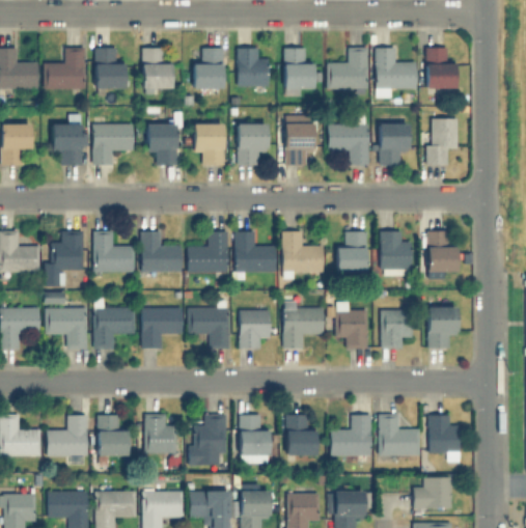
[(85,88),(84,48),(64,48),(64,62),(45,62),(45,89),(85,88)]
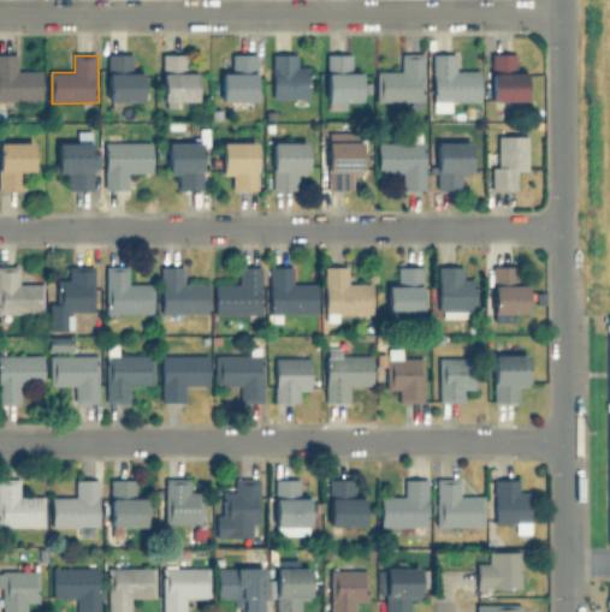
[(380,72),(380,104),(426,104),(426,55),(403,55),(403,72),(380,72)]
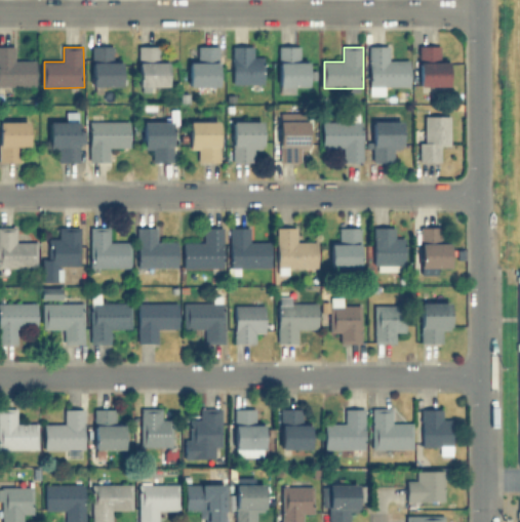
[(0,87),(37,87),(37,61),(17,61),(17,48),(0,48),(0,87)]
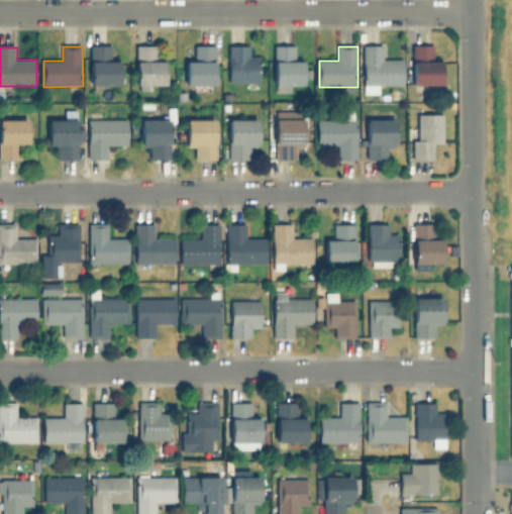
[(121,60),(113,60),(113,47),(93,47),(93,86),(121,86),(121,60)]
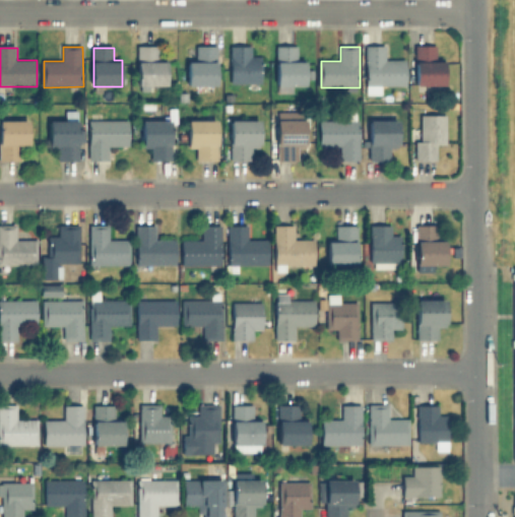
[(169,61),(157,61),(157,48),(140,48),(140,89),(169,89),(169,61)]
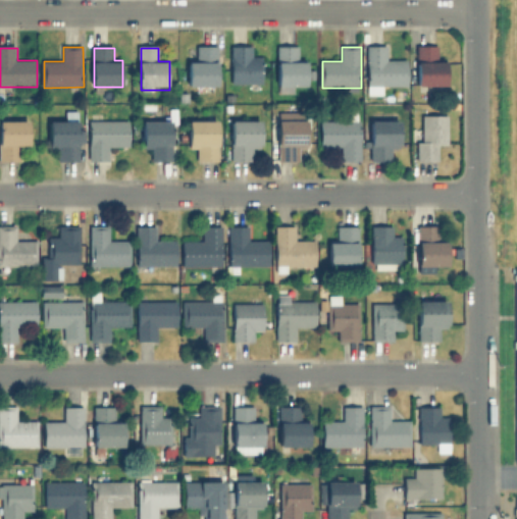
[(220,48),(201,48),(201,60),(191,60),(191,87),(220,87),(220,48)]
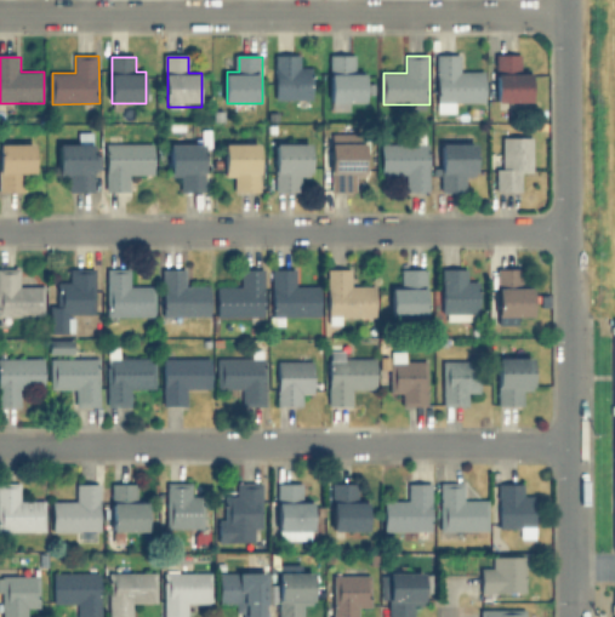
[(313,101),(313,68),(302,68),(302,57),(278,57),(278,101),(313,101)]
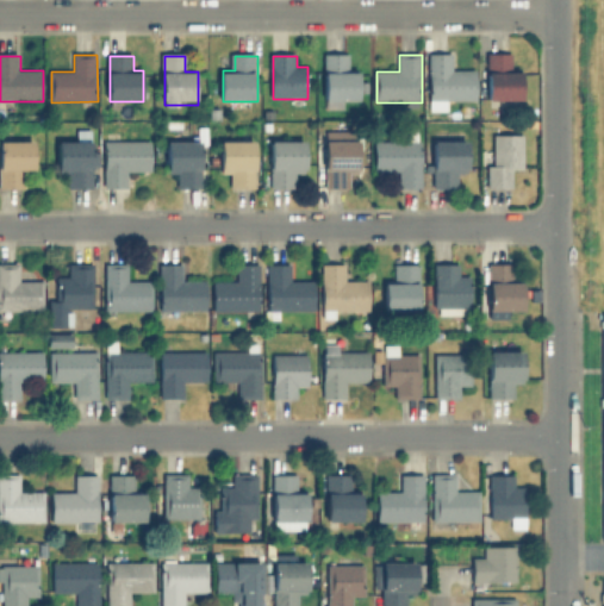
[(361,105),(361,69),(353,70),(352,56),(327,56),(328,106),(361,105)]
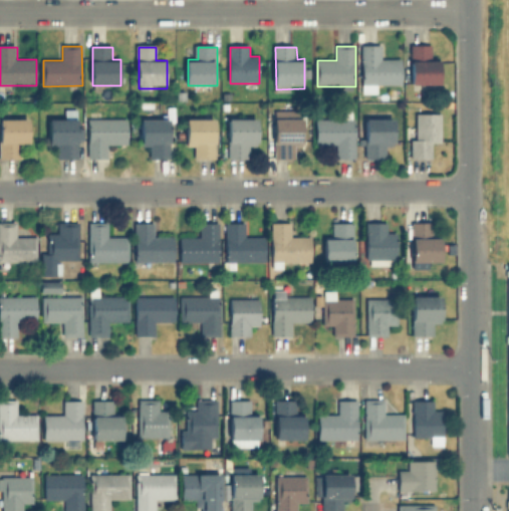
[(364,94),(379,94),(379,85),(402,85),(402,59),(385,59),(385,47),(364,47),(364,94)]
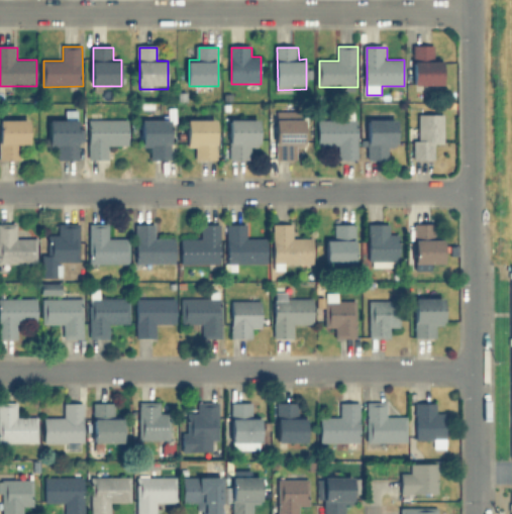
[(415,86),(440,86),(440,47),(415,47),(415,86)]
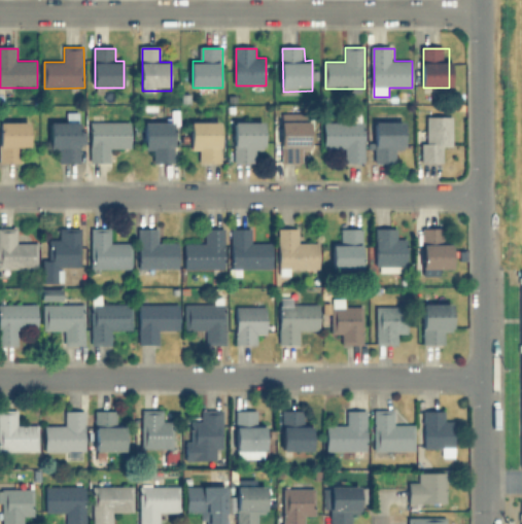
[(454,118),(425,118),(425,164),(445,164),(445,148),(454,148),(454,118)]
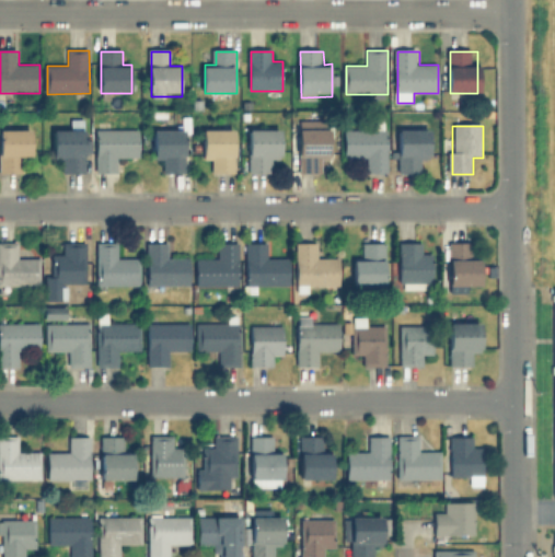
[(2,131),(2,174),(23,174),(23,162),(33,162),(33,131),(2,131)]
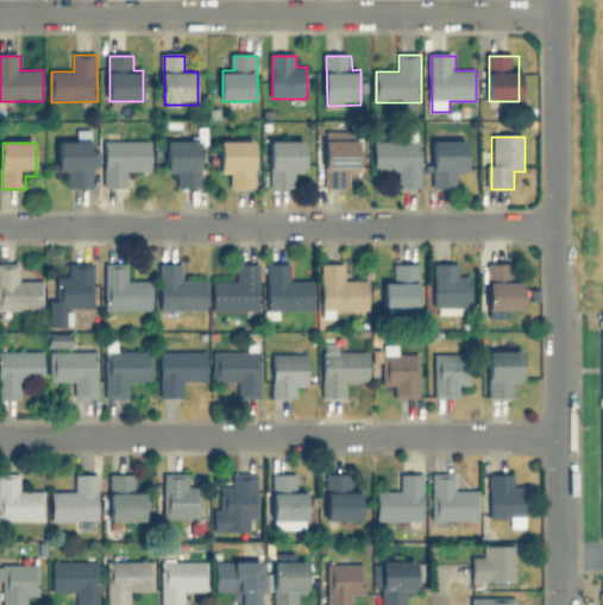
[(61,143),(61,176),(73,176),(73,190),(98,190),(98,143),(61,143)]
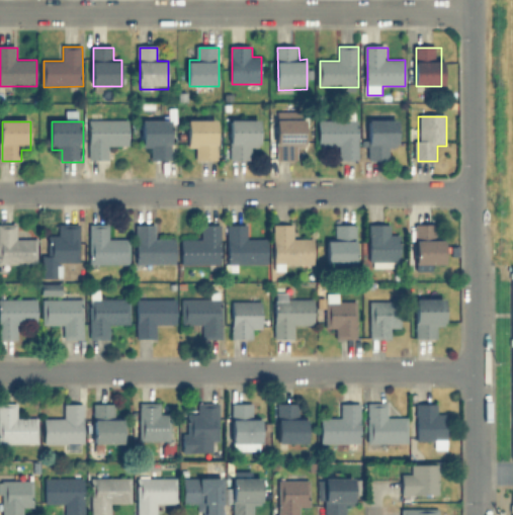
[(130,121),(91,121),(91,161),(110,161),(110,148),(130,148),(130,121)]
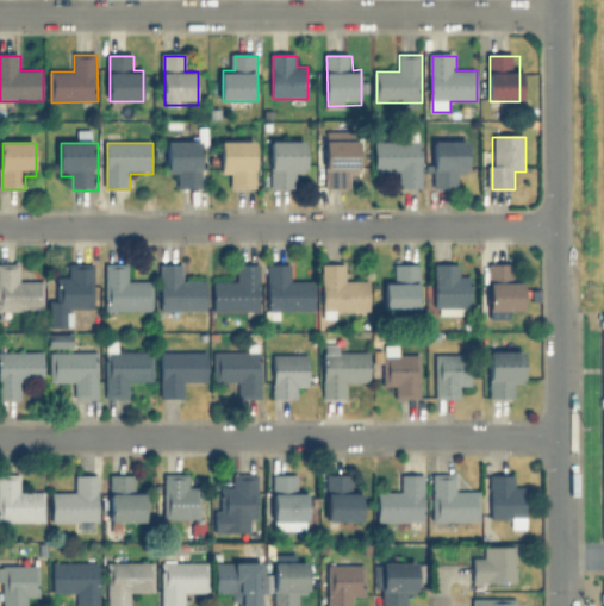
[(203,191),(203,143),(169,143),(169,176),(180,176),(180,191),(203,191)]
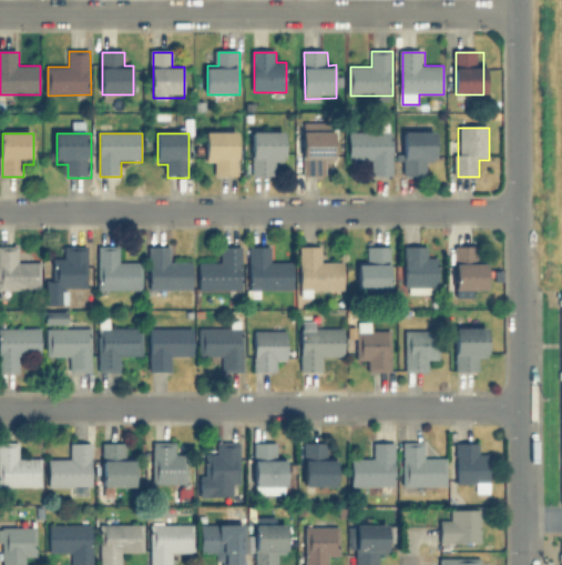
[(218,178),(239,178),(239,133),(208,133),(208,164),(218,164),(218,178)]
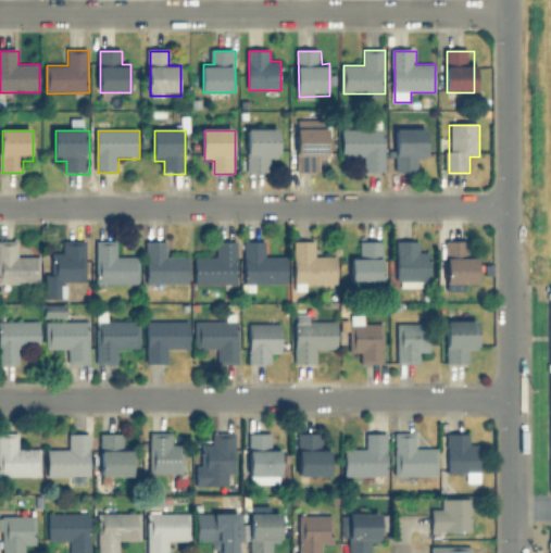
[(250,173),(275,173),(275,162),(279,162),(279,130),(250,130),(250,173)]
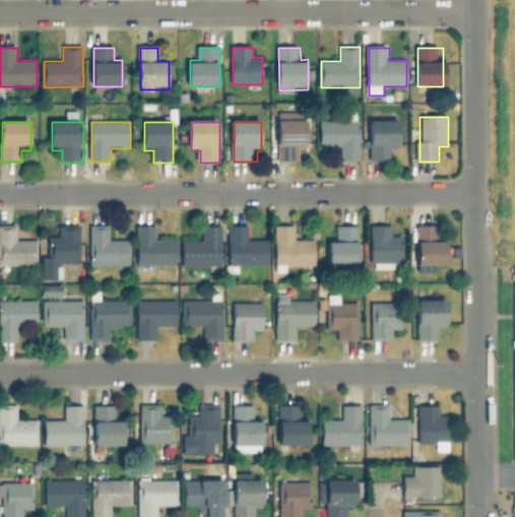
[(279,162),(299,162),(299,150),(309,150),(309,122),(279,122),(279,162)]
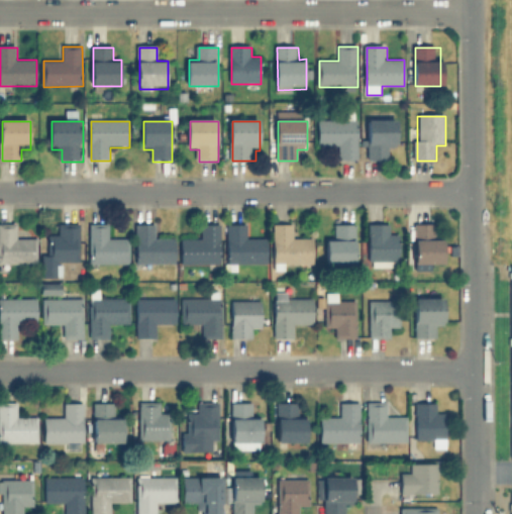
[(321,146),(340,146),(340,161),(359,161),(359,121),(321,121),(321,146)]
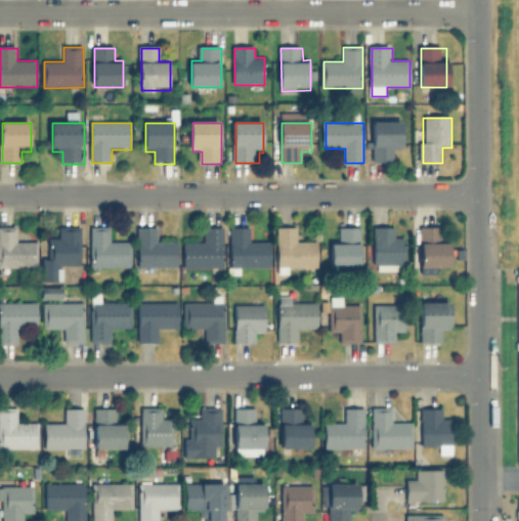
[(403,123),(374,123),(374,163),(393,163),(393,152),(403,152),(403,123)]
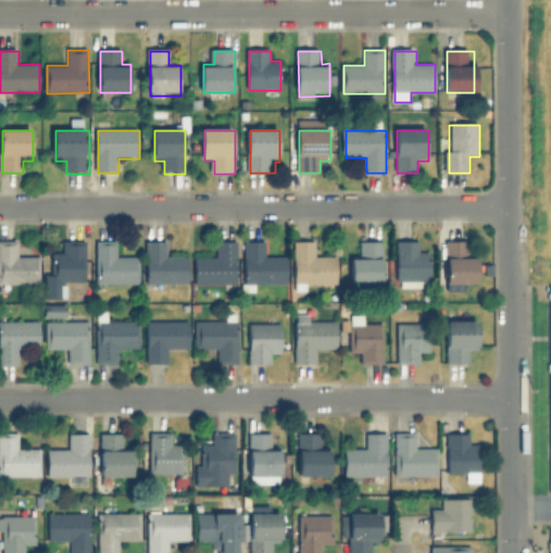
[(0,242),(0,285),(41,285),(41,258),(21,258),(21,242),(0,242)]
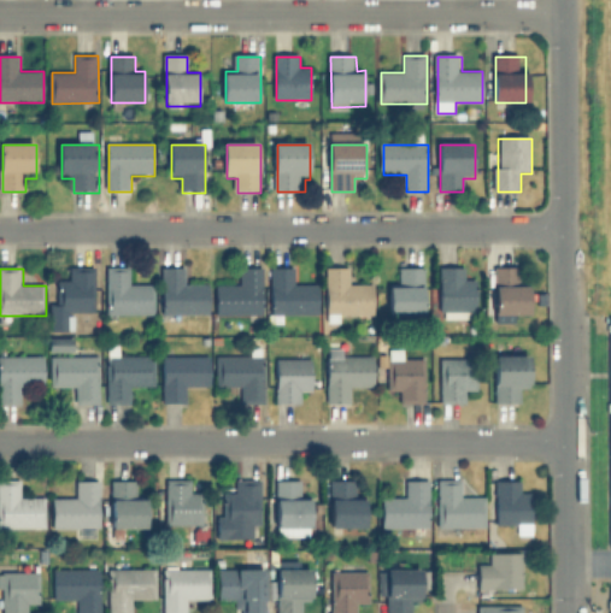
[(97,269),(71,269),(71,282),(62,282),(62,306),(54,306),(54,332),(71,332),(71,314),(97,313),(97,269)]
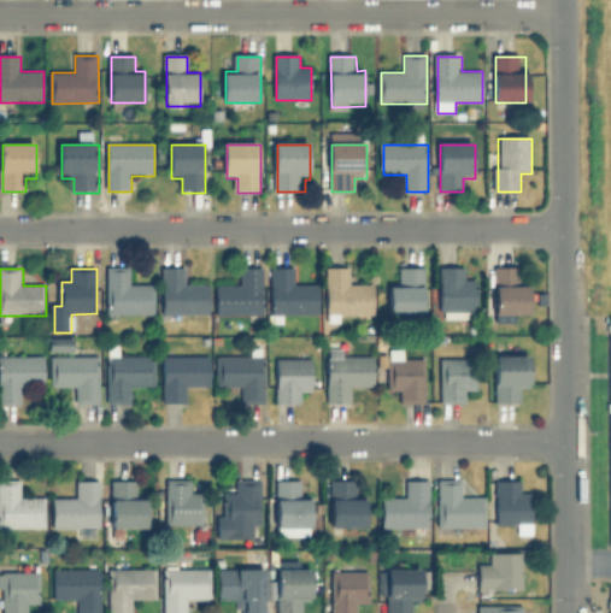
[(442,314),(479,314),(479,281),(466,281),(466,269),(442,269),(442,314)]
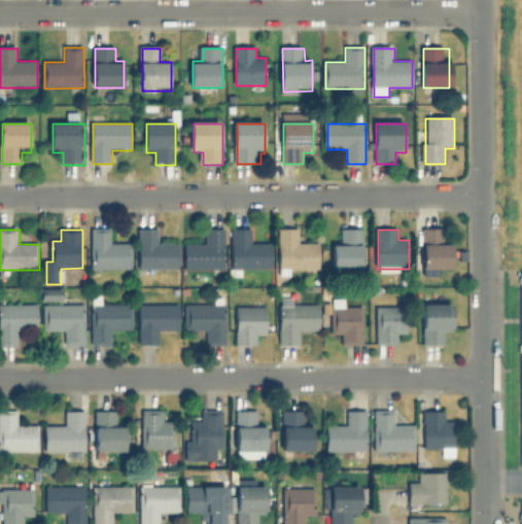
[(454,269),(454,243),(444,243),(444,230),(424,230),(424,269),(454,269)]
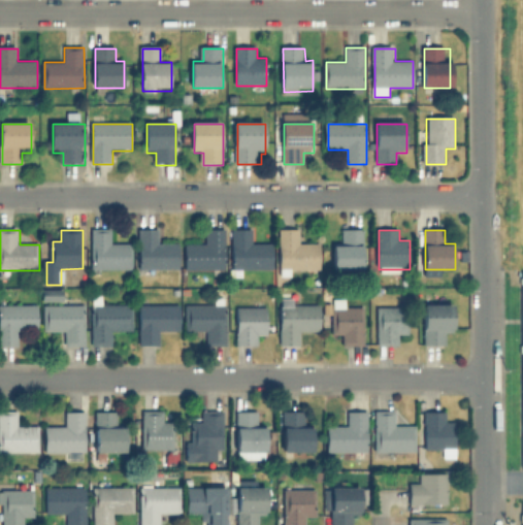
[(94,270),(133,270),(133,244),(115,244),(115,231),(94,231),(94,270)]
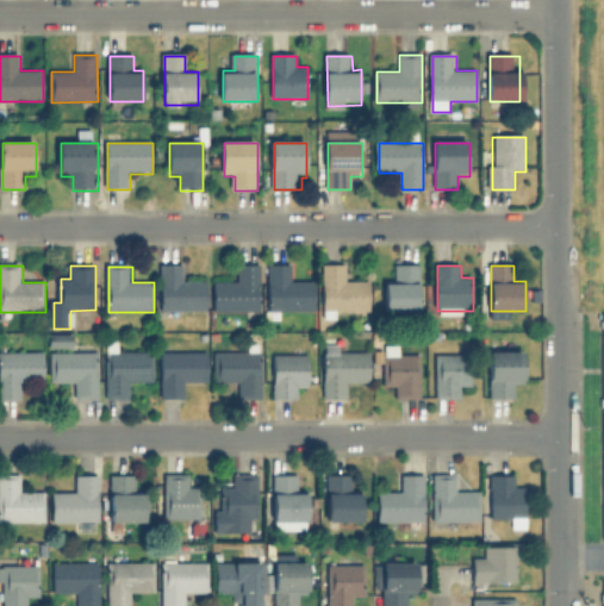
[(163,313),(209,313),(209,282),(186,282),(186,267),(163,267),(163,313)]
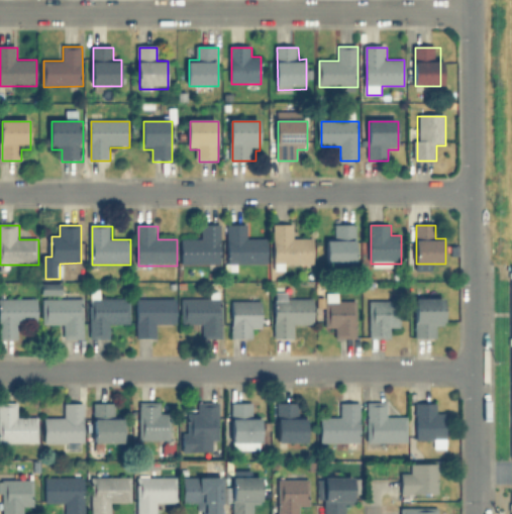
[(221,265),(221,226),(202,226),(202,239),(183,239),(183,265),(221,265)]
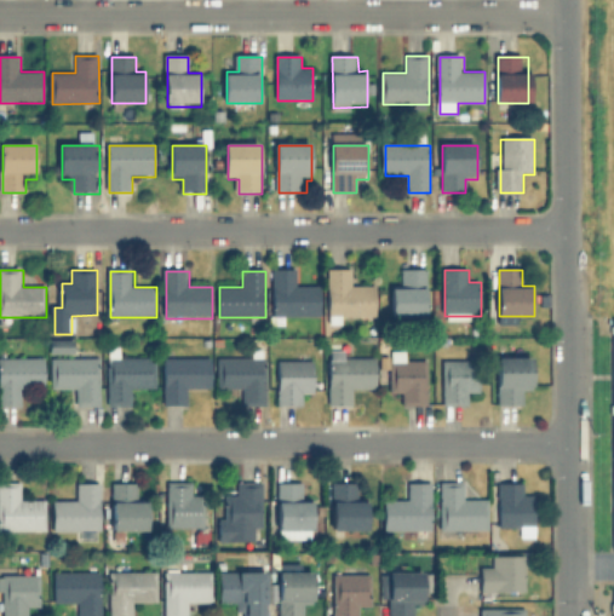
[(275,318),(321,318),(321,287),(298,287),(298,271),(275,271),(275,318)]
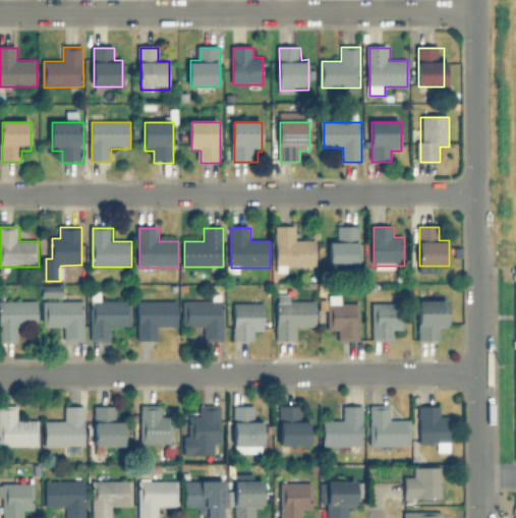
[(317,241),(298,241),(298,228),(278,228),(279,273),(288,273),(288,268),(318,267),(317,241)]
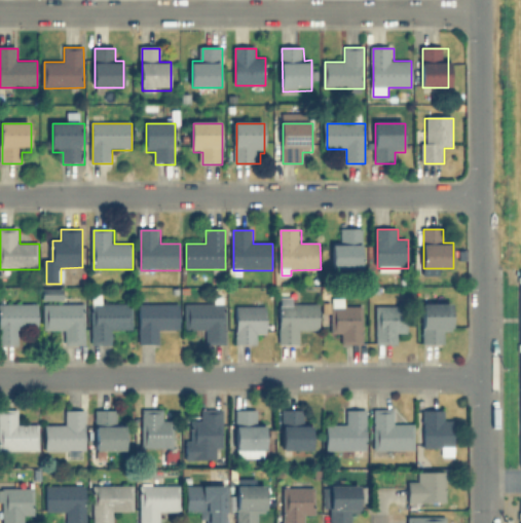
[(363,230),(343,230),(343,244),(334,244),(334,270),(363,270),(363,230)]
